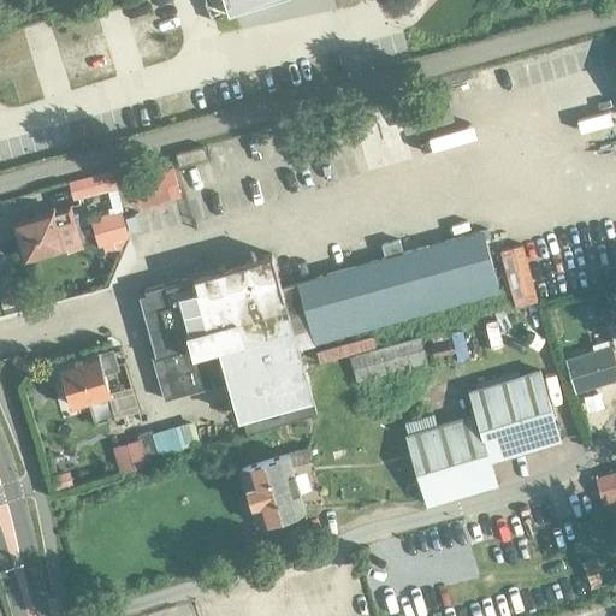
[(224,0),(229,15),(272,0),(224,0)]
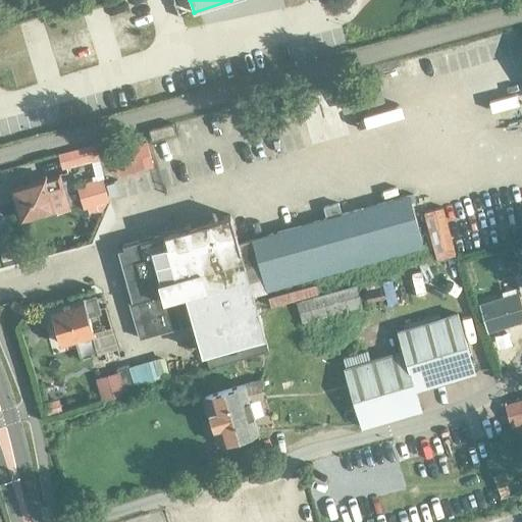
[(172,123),(149,129),(152,141),(174,134),(172,123)]
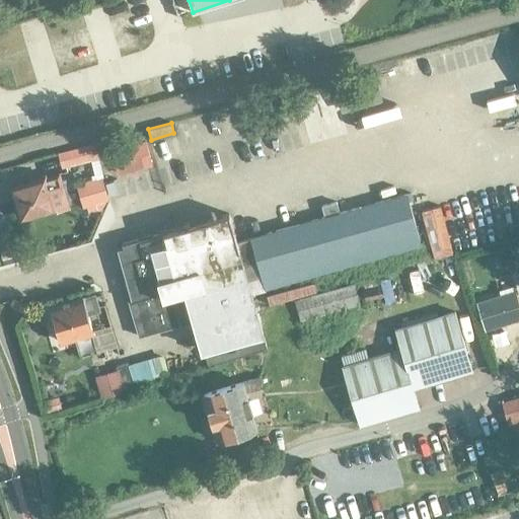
[(106,140),(95,143),(94,144),(97,156),(109,153),(106,140)]
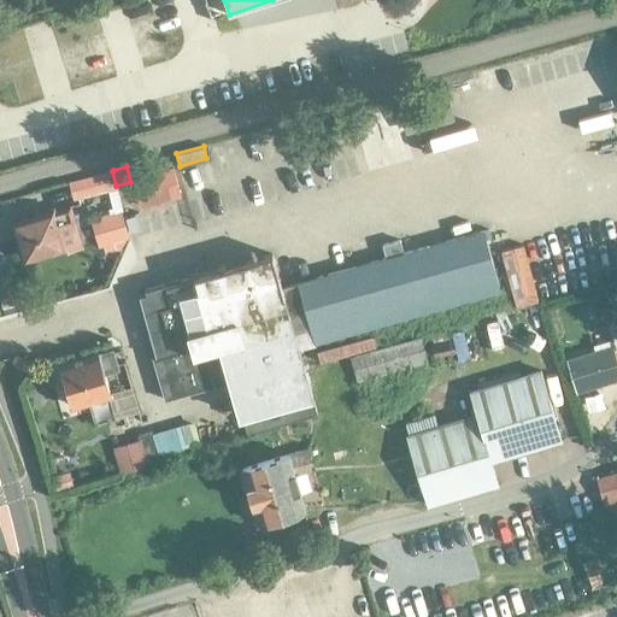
[(175,168),(131,178),(140,206),(154,203),(156,207),(164,205),(163,200),(182,195),(175,168)]
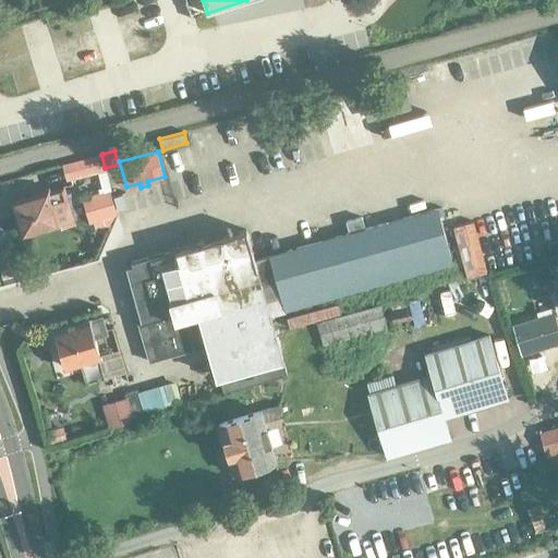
[(101,155),(72,162),(62,166),(67,181),(105,170),(105,168),(101,155)]
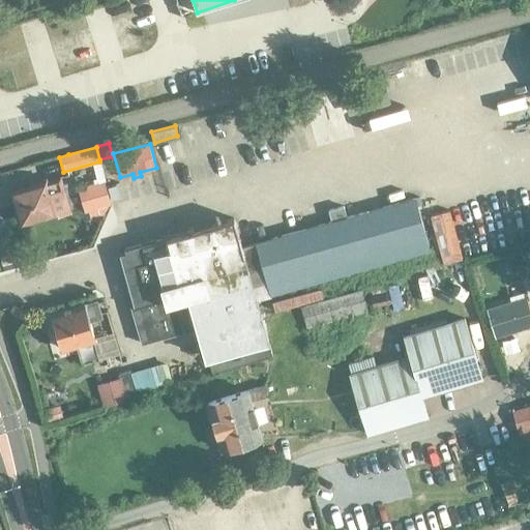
[(100,164),(62,175),(66,190),(105,179),(100,164)]
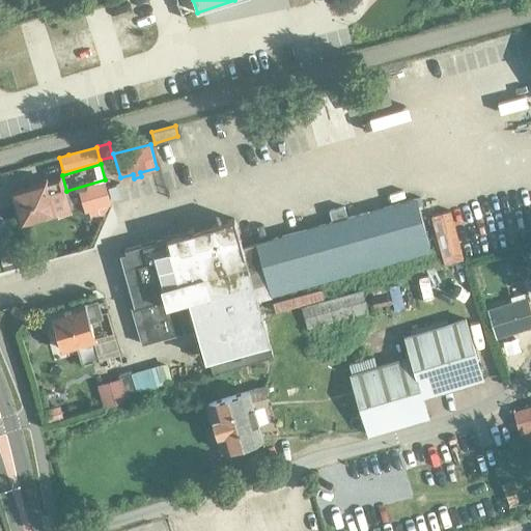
[(12,192),(22,222),(53,213),(49,197),(64,193),(60,177),(12,192)]
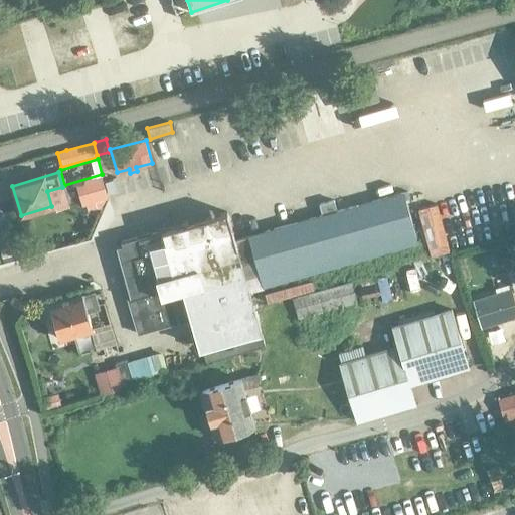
[(103,175),(76,182),(83,205),(109,198),(103,175)]
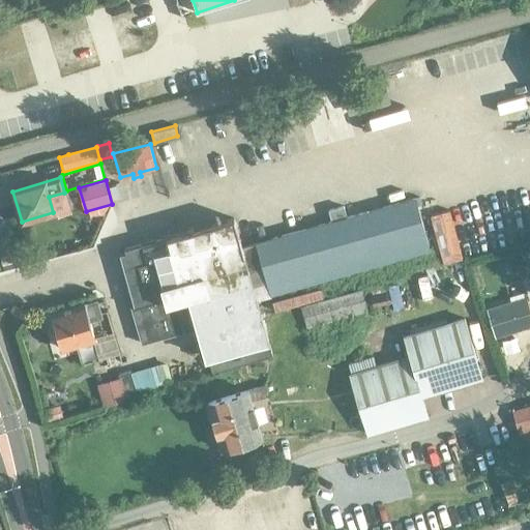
[(243,244),(255,286),(267,283),(271,295),(335,277),(432,252),(418,205),(423,203),(421,197),(417,198),(416,197),(348,216),(243,244)]
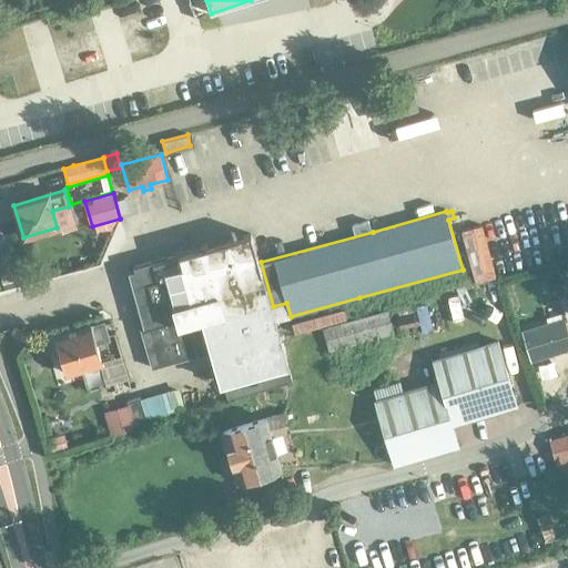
[(292,383),(271,307),(259,264),(251,234),(133,267),(134,271),(128,273),(139,311),(135,312),(152,368),(211,352),(221,384),(244,377),(245,383),(225,388),(229,401),(292,383)]
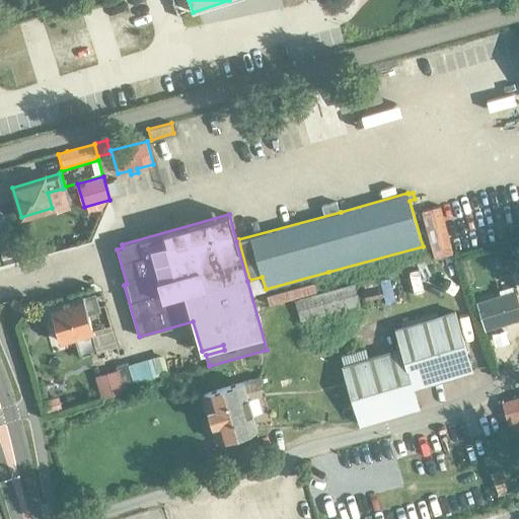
[(510,249),(500,252),(504,269),(515,265),(510,249)]
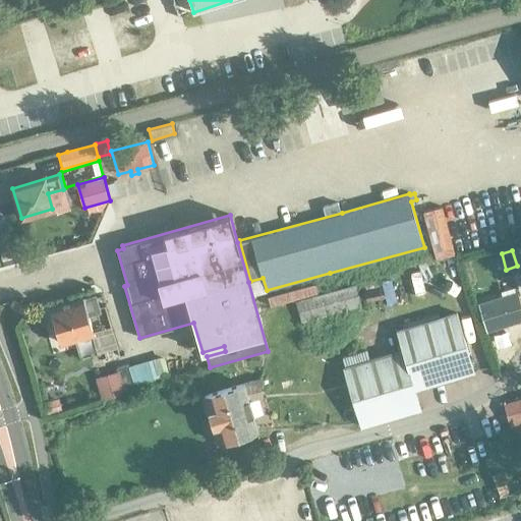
[(270,305),(317,292),(314,283),(268,296),(270,305)]
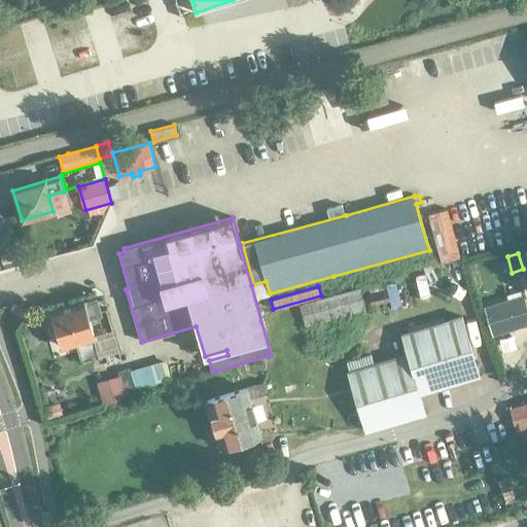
[(360,287),(300,304),(306,325),(365,309),(362,294),(360,287)]
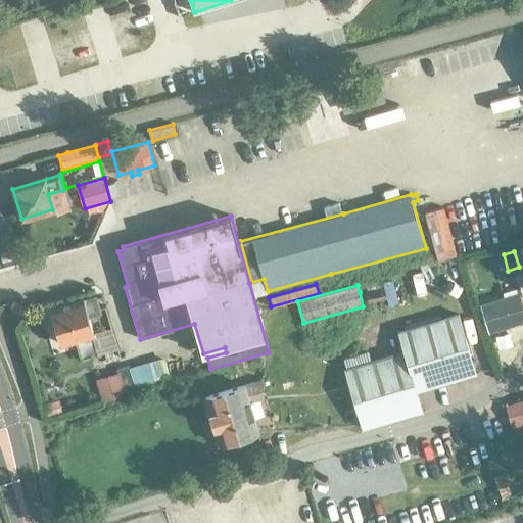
[(522,322),(522,305),(520,297),(512,300),(511,296),(481,305),(489,332),(522,322)]
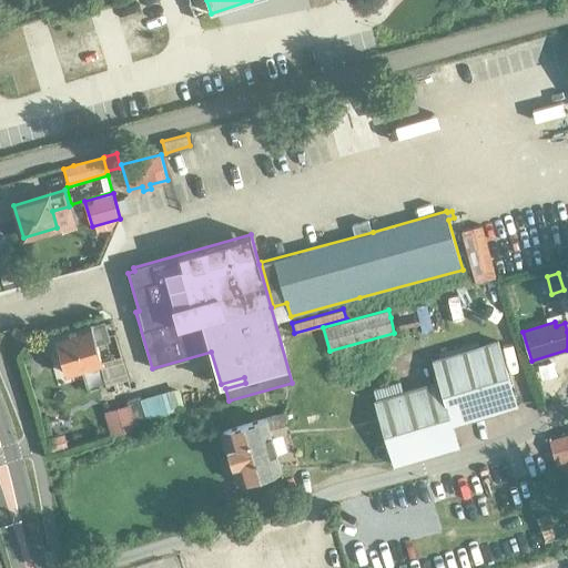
[(61,357),(59,362),(60,368),(64,369),(66,373),(102,363),(95,343),(108,340),(103,324),(56,337),(61,357)]
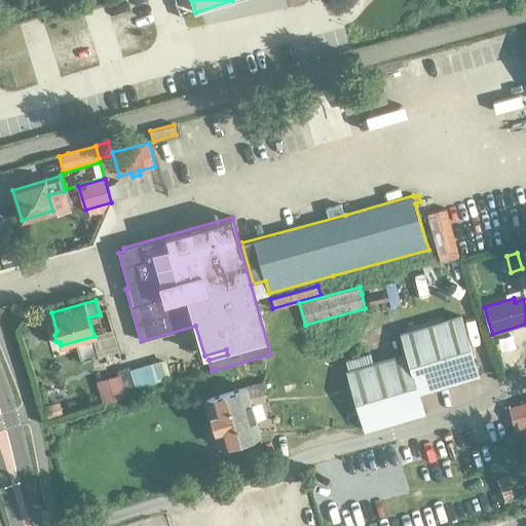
[(460,316),(401,334),(407,353),(373,364),(371,353),(346,361),(366,431),(423,414),(417,396),(440,388),(479,376),(460,316)]
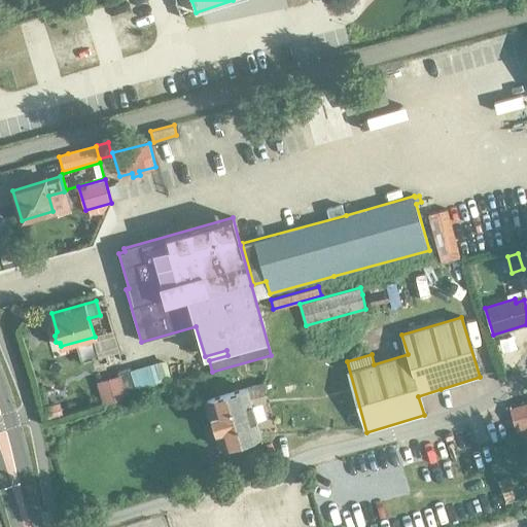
[(526,331),(493,339),(495,352),(526,346),(526,331)]
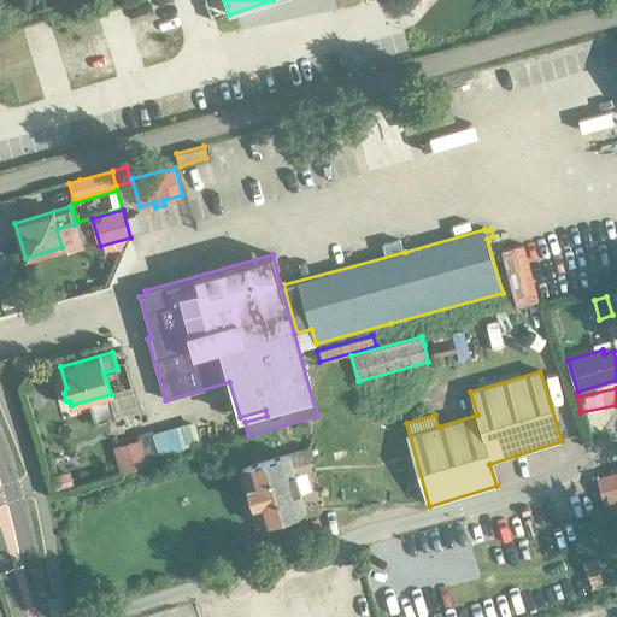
[(78,428),(122,421),(118,404),(76,411),(78,428)]
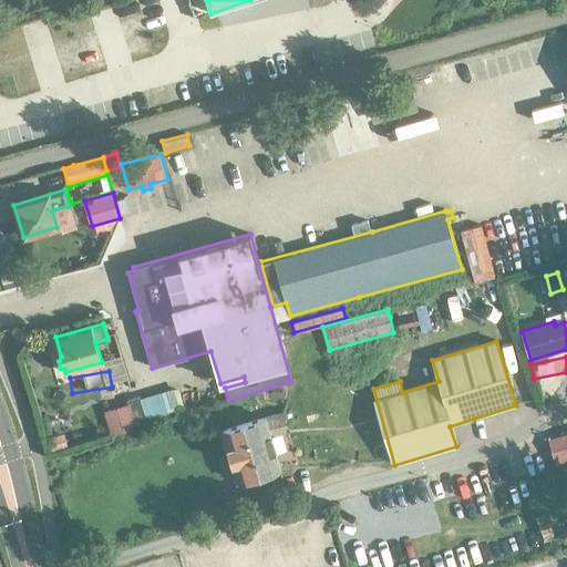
[(538,390),(546,410),(556,406),(549,387),(538,390)]
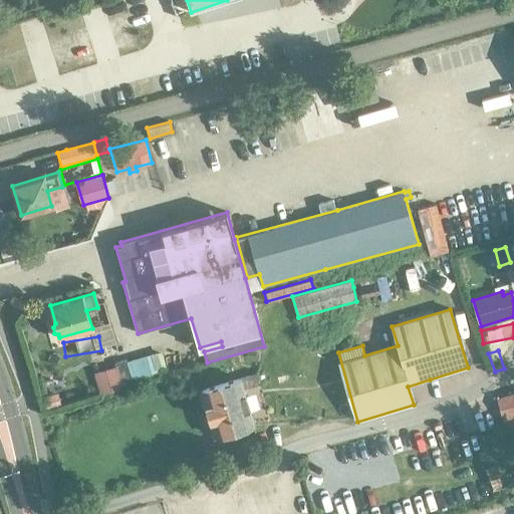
[(127,361),(134,383),(168,373),(162,351),(127,361)]
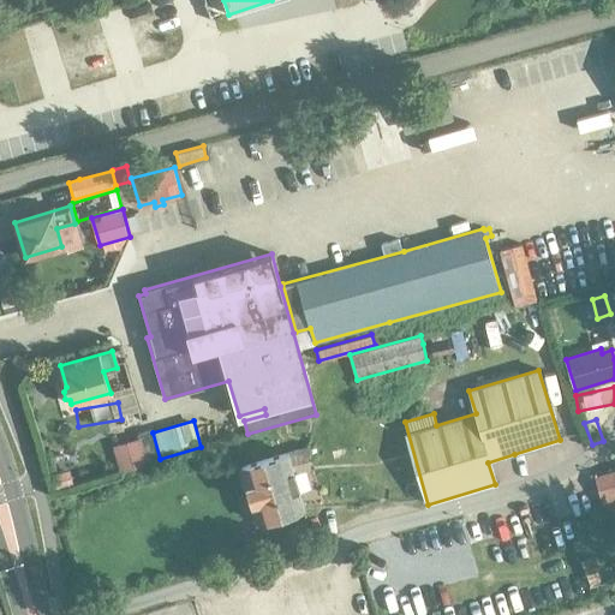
[(294,428),(306,430),(308,423),(297,421),(294,428)]
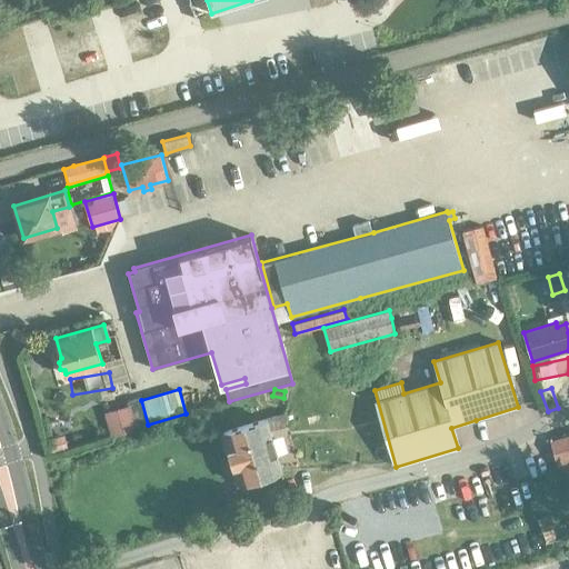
[(136,428),(137,428),(148,425),(141,400),(140,398),(127,402),(128,406),(136,428)]
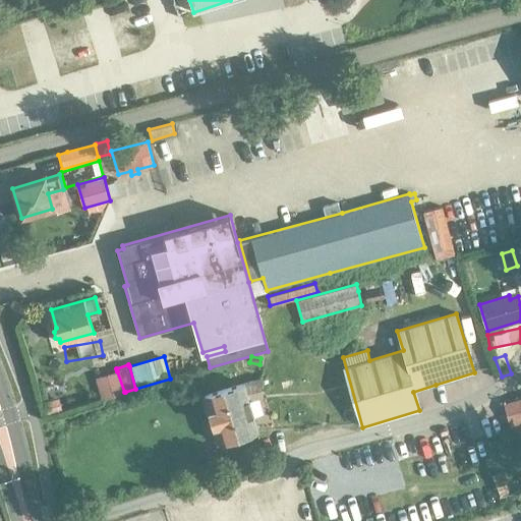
[(124,392),(117,371),(96,378),(102,400),(125,394),(125,392),(124,392)]
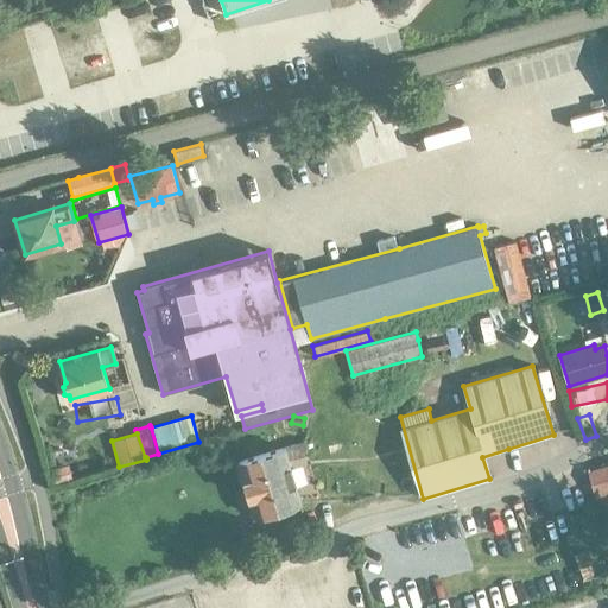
[(303,442),(239,461),(255,514),(302,501),(289,457),(306,453),(303,442)]
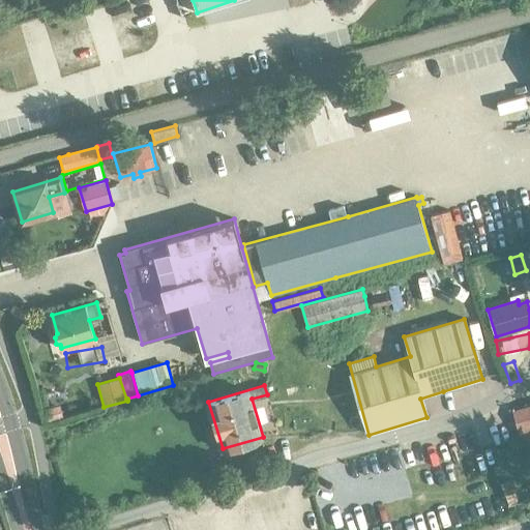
[(45,409),(49,421),(63,417),(59,405),(45,409)]
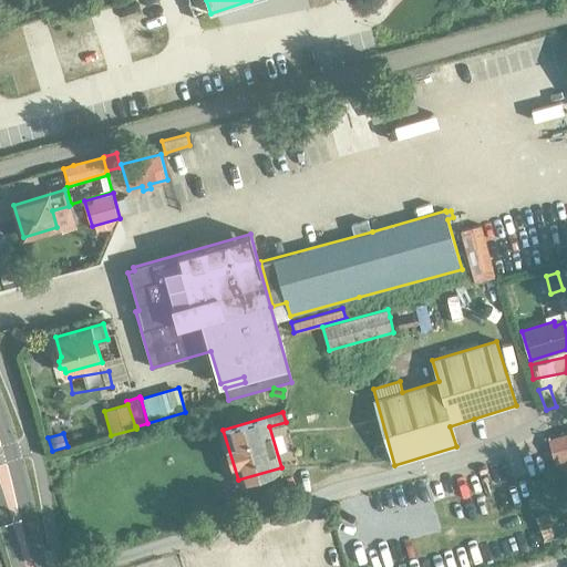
[(555,462),(566,457),(566,433),(548,439),(555,462)]
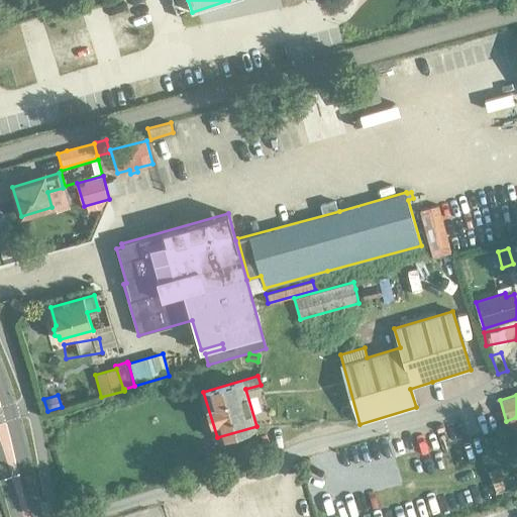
[(516,429),(516,417),(506,421),(509,431),(516,429)]
